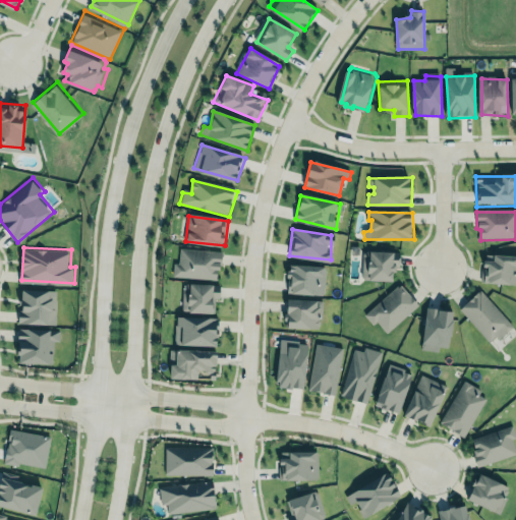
[(174,278),(175,264),(180,264),(181,249),(225,253),(222,282),(174,278)]
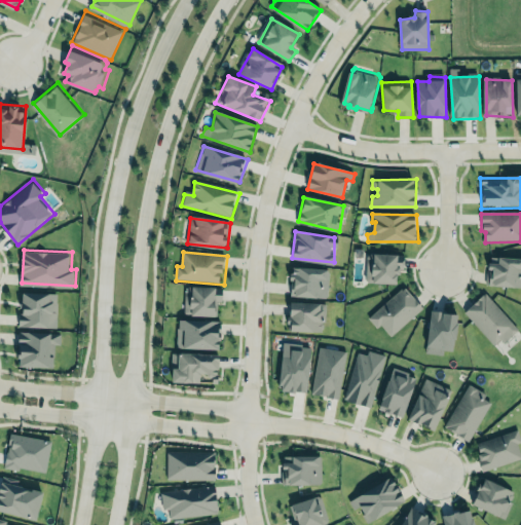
[(368,255),(366,282),(398,283),(398,274),(404,271),(405,258),(368,255)]
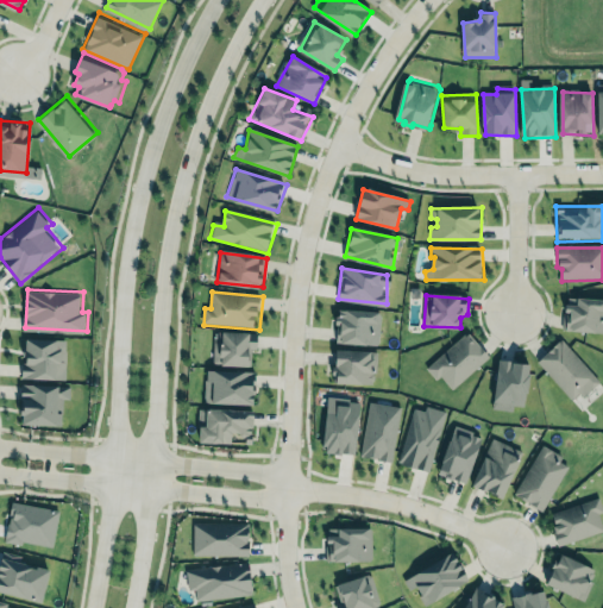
[(602,300),(565,300),(565,330),(602,331),(602,300)]
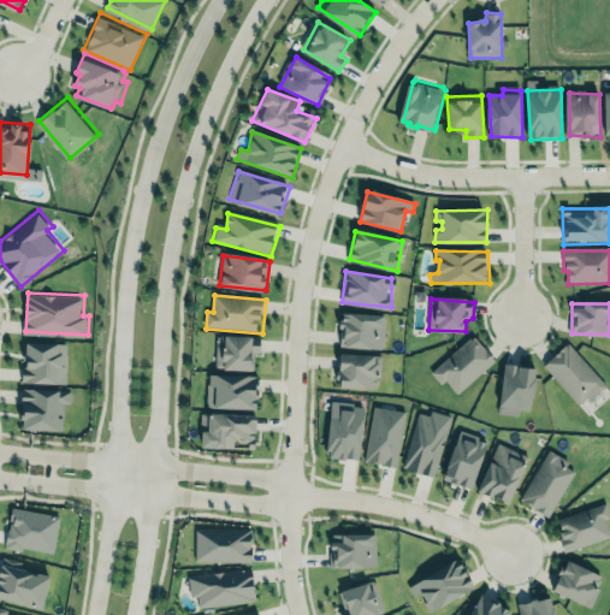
[(341,318),(339,347),(384,349),(384,318),(341,318)]
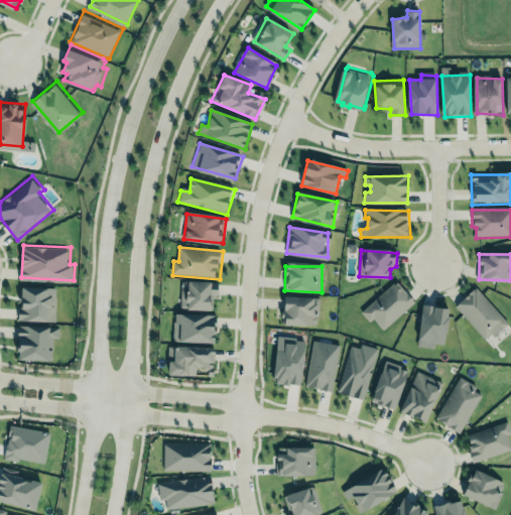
[(181,283),(180,309),(216,310),(216,284),(181,283)]
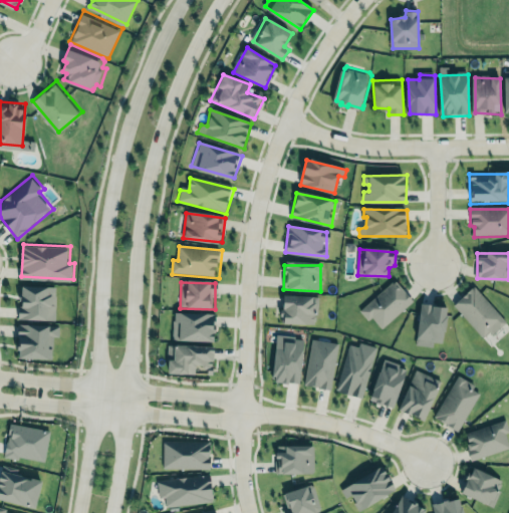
[(360,310),(367,320),(373,318),(383,329),(415,300),(394,282),(360,310)]
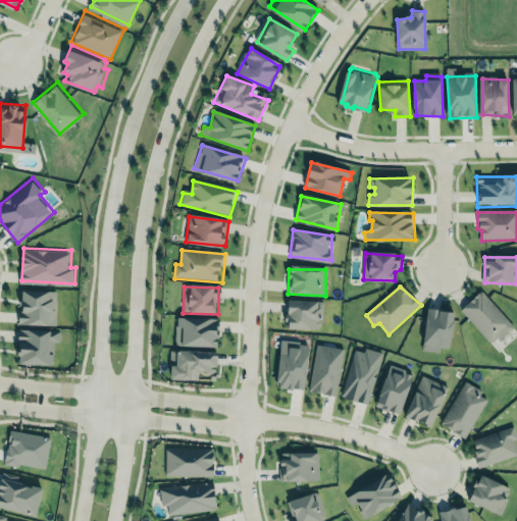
[(60,290),(23,289),(23,323),(60,324),(60,290)]
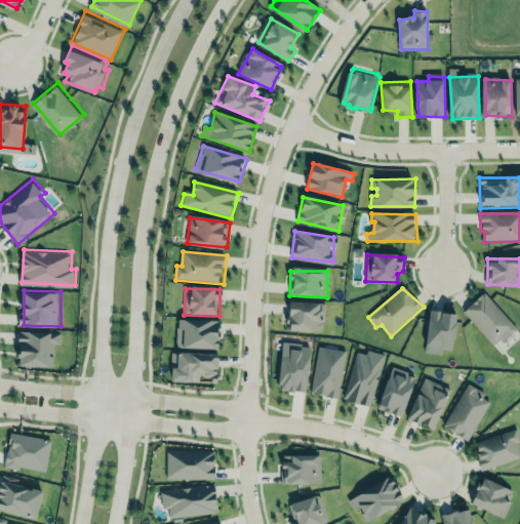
[(464,313),(482,294),(517,330),(502,341),(500,338),(492,345),(464,313)]
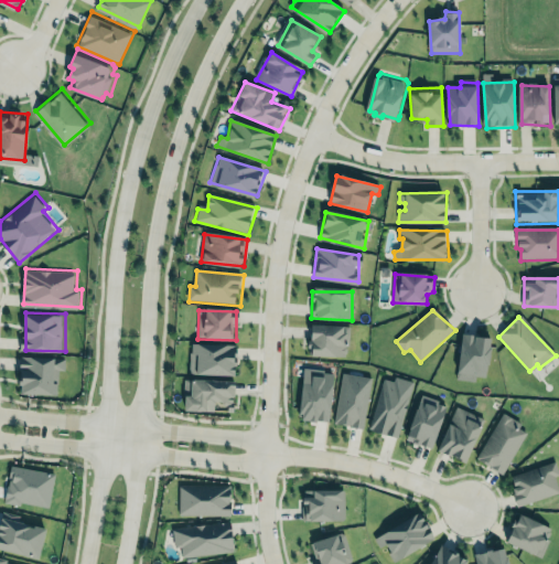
[(311,326),(310,355),(346,357),(348,325),(311,326)]
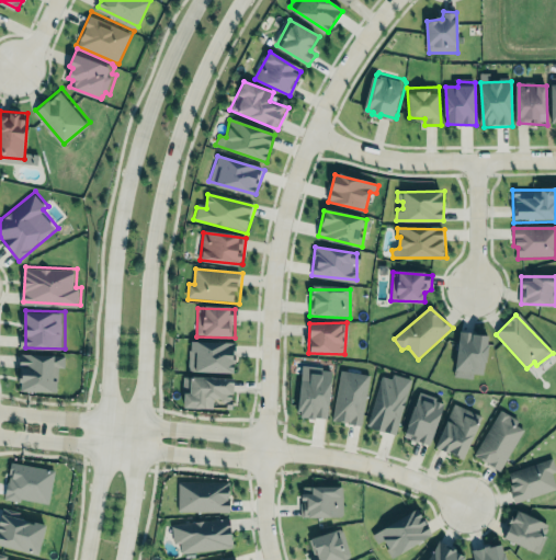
[(461,332),(455,378),(484,380),(489,334),(461,332)]
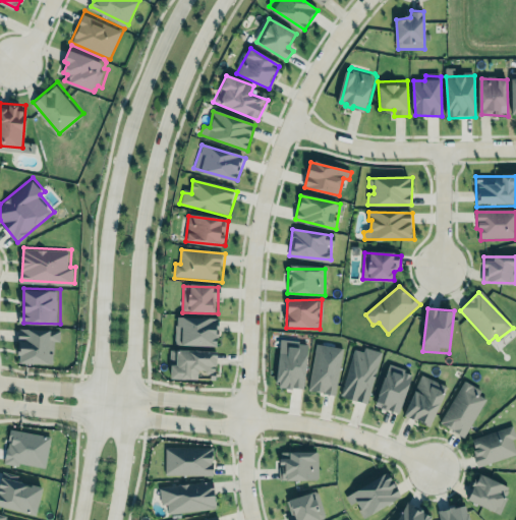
[(175,318),(221,319),(219,346),(173,345),(175,318)]
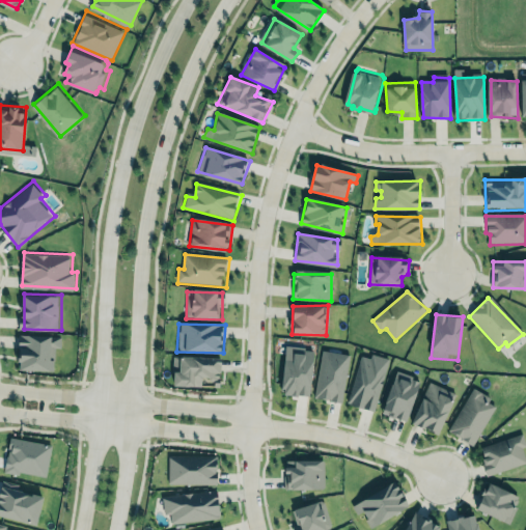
[(21,332),(65,334),(64,347),(59,347),(58,371),(19,369),(21,332)]
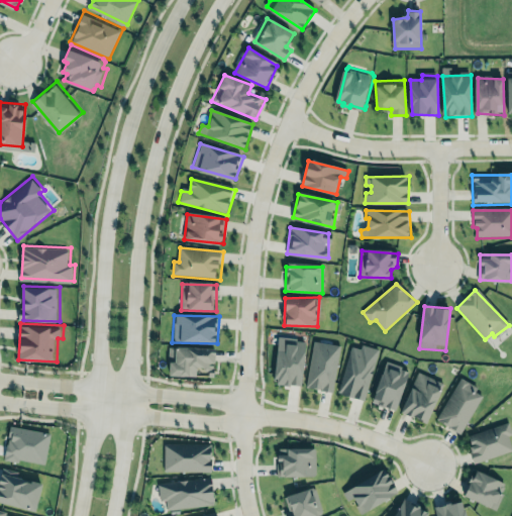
[(280,339),(309,343),(303,387),(274,384),(280,339)]
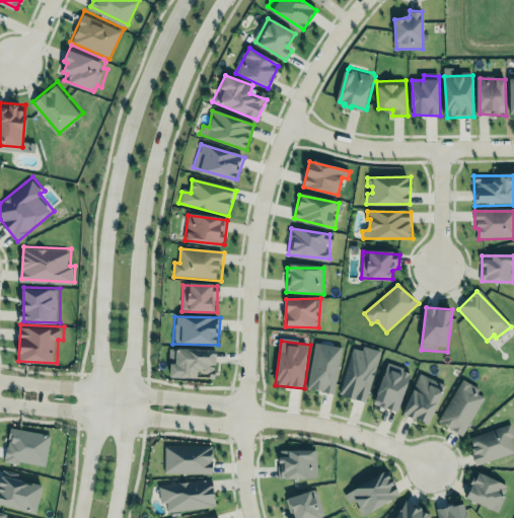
[(315,344),(342,351),(335,394),(309,389),(315,344)]
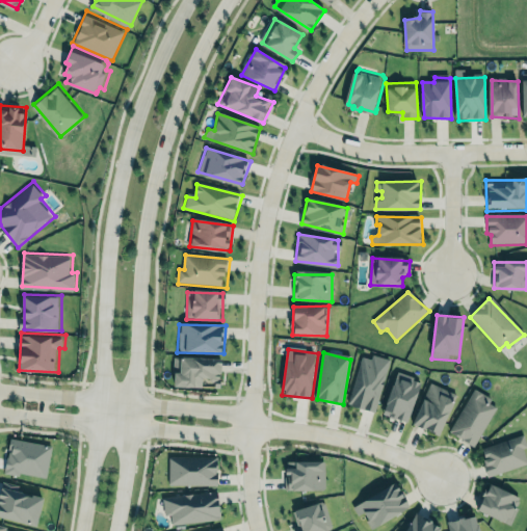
[(363,359),(372,360),(373,355),(391,360),(378,412),(350,405),(363,359)]
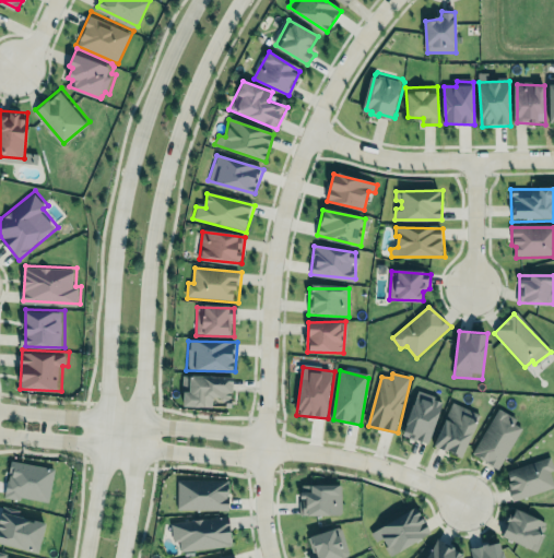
[(185,375),(236,378),(234,402),(215,401),(214,407),(183,404),(185,375)]
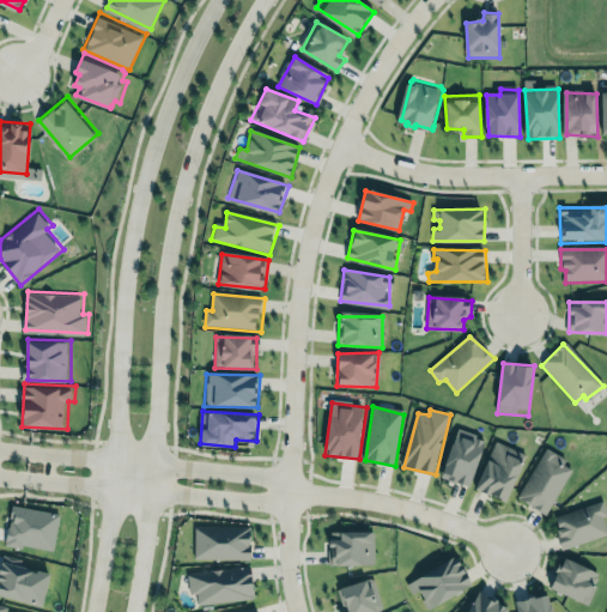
[(444,476),(468,485),(486,442),(460,430),(444,476)]
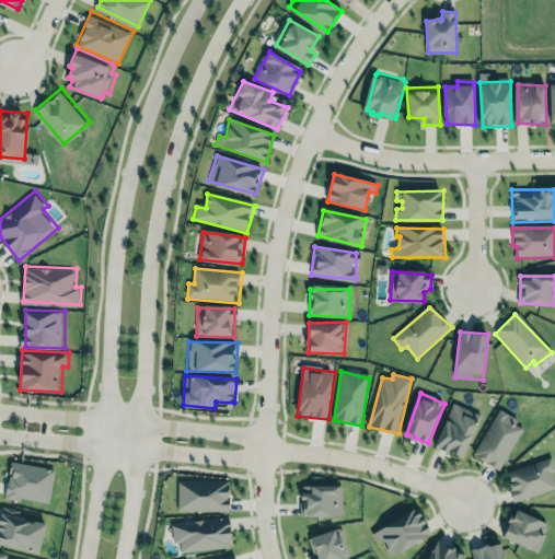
[(453,405),(481,418),(461,456),(436,446),(453,405)]
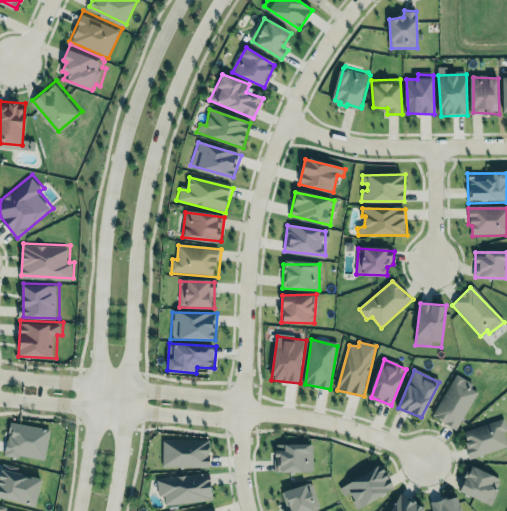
[(456,376),(473,383),(470,387),(478,393),(457,427),(434,416),(456,376)]
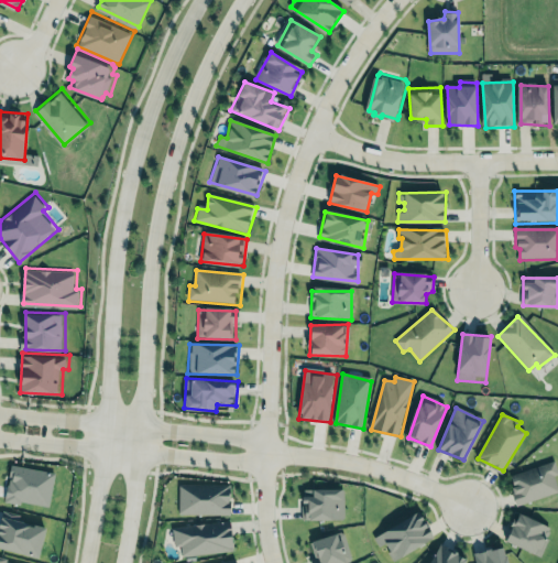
[(514,476),(515,507),(557,496),(557,483),(556,476),(557,475),(557,466),(555,462),(514,476)]
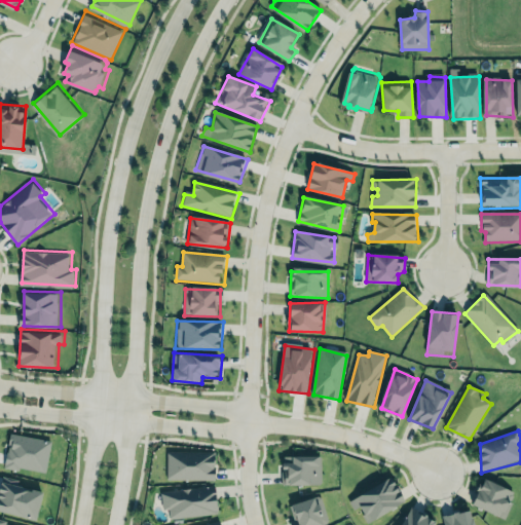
[(216,480),(215,453),(169,453),(168,480),(216,480)]
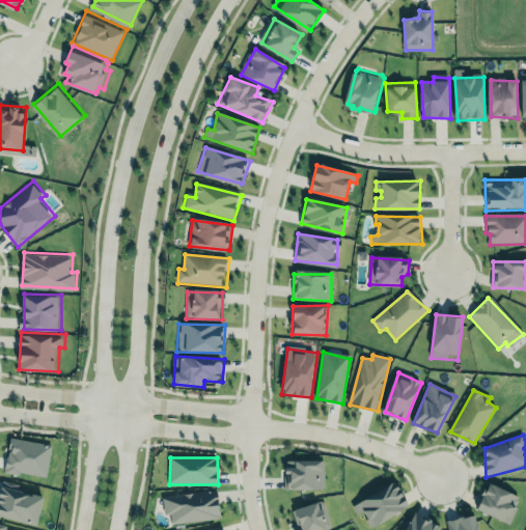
[(284,464),(285,491),(328,490),(325,461),(284,464)]
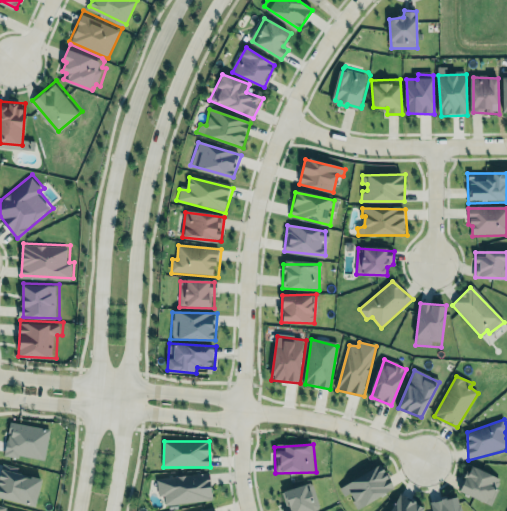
[(395,486),(383,464),(339,488),(344,496),(351,494),(359,508),(395,486)]
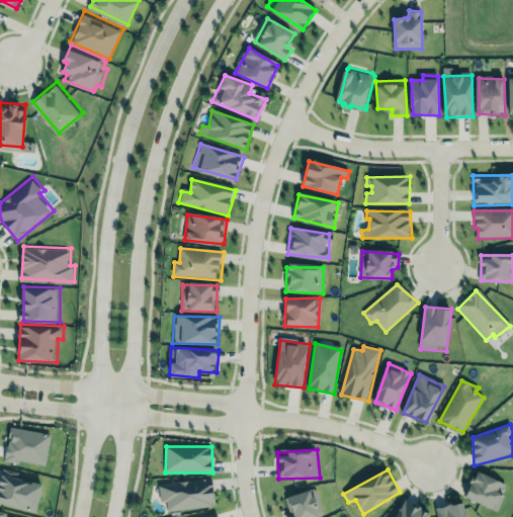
[(46,484),(4,472),(0,487),(0,501),(38,511),(46,484)]
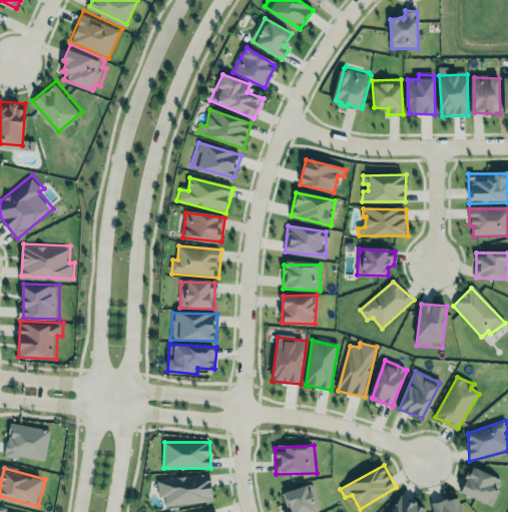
[(472,469),(462,492),(494,506),(503,481),(472,469)]
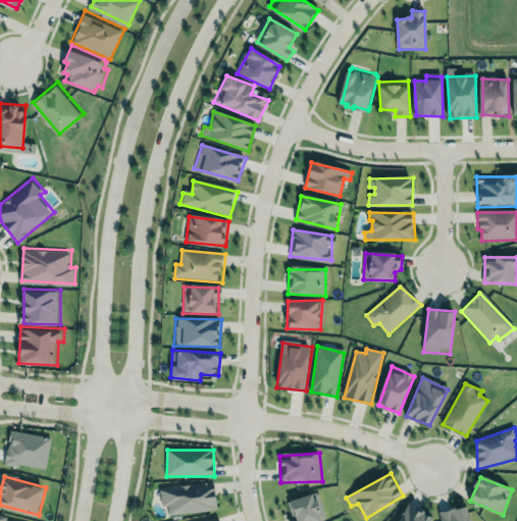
[(214,484),(159,490),(162,506),(169,507),(169,516),(219,510),(214,484)]
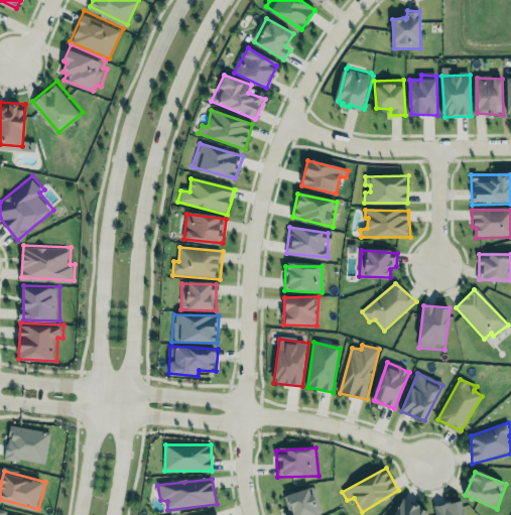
[(287,509),(284,495),(315,487),(323,512),(314,514),(283,514),(282,512),(287,509)]
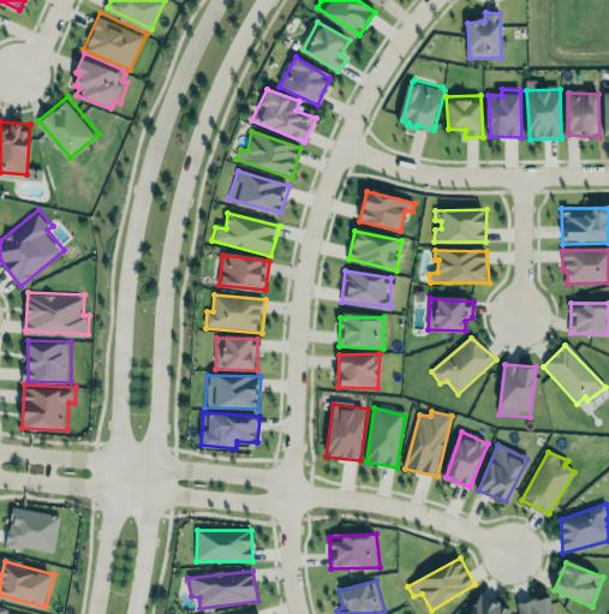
[(470,613),(482,594),(508,606),(503,613),(470,613)]
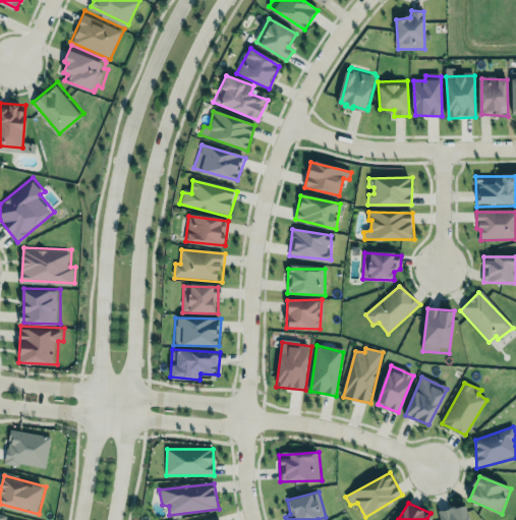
[(441,519),(440,513),(467,507),(470,519),(441,519)]
